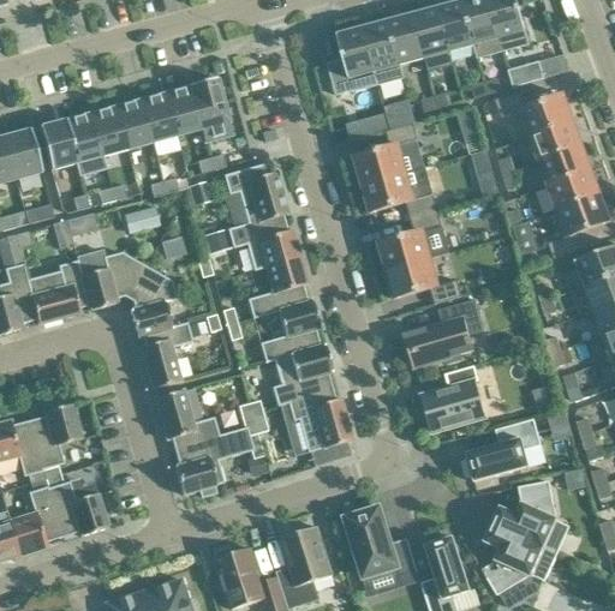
[(477,53),(463,0),(437,6),(449,49),(452,60),(453,59),(476,53),(477,53)]
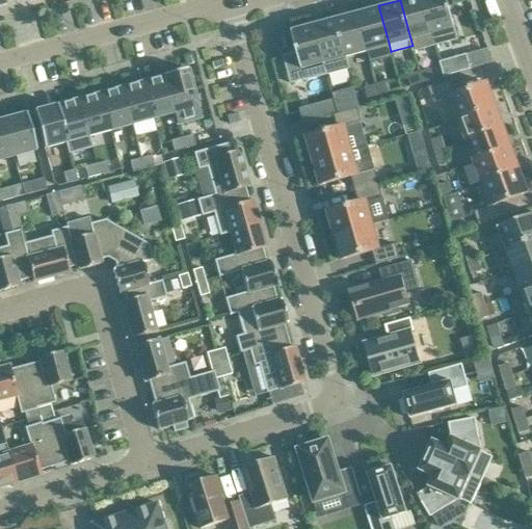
[(434,43),(423,0),(400,0),(413,46),(411,46),(413,49),(434,43)]
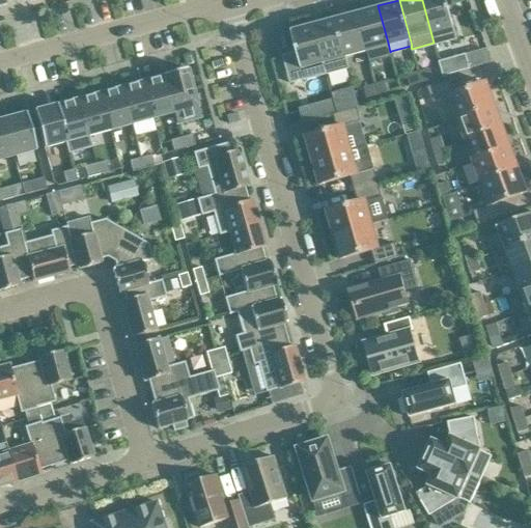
[(422,0),(434,43),(456,37),(446,0),(422,0)]
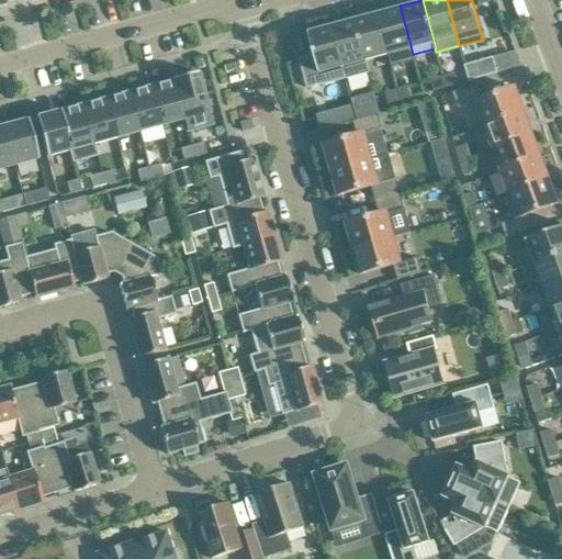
[(411,45),(400,6),(377,12),(388,52),(411,45)]
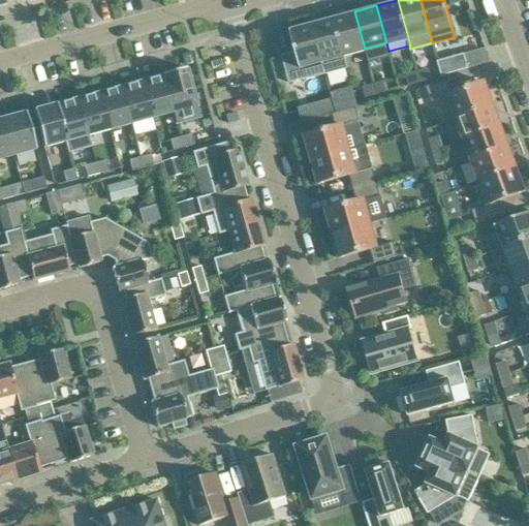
[(365,49),(354,11),(333,17),(343,54),(344,54),(365,49)]
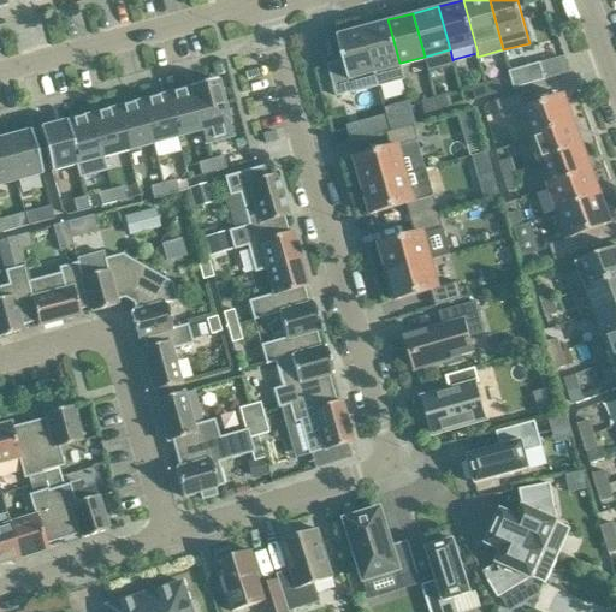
[(400,63),(388,19),(362,27),(378,83),(404,77),(401,63),(400,63)]
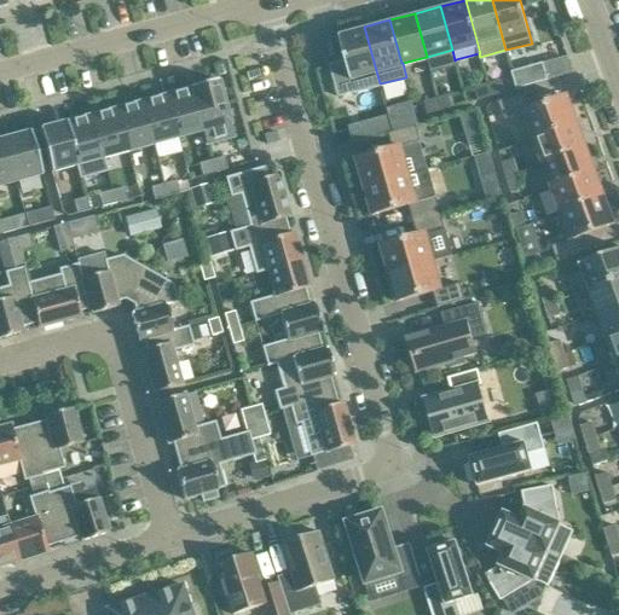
[(380,83),(364,27),(339,34),(345,58),(329,63),(337,94),(353,90),(353,91),(380,83)]
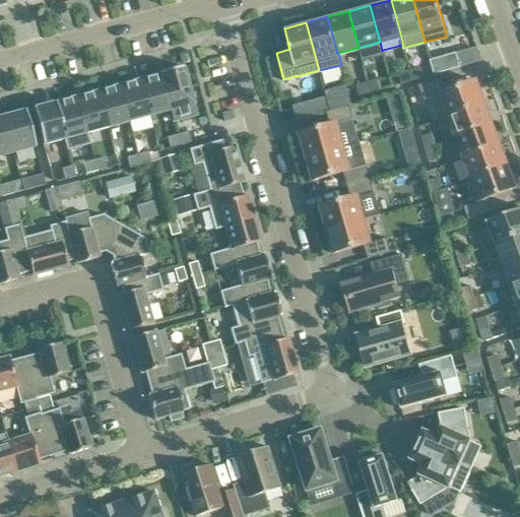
[(430,58),(434,72),(459,65),(455,51),(430,58)]
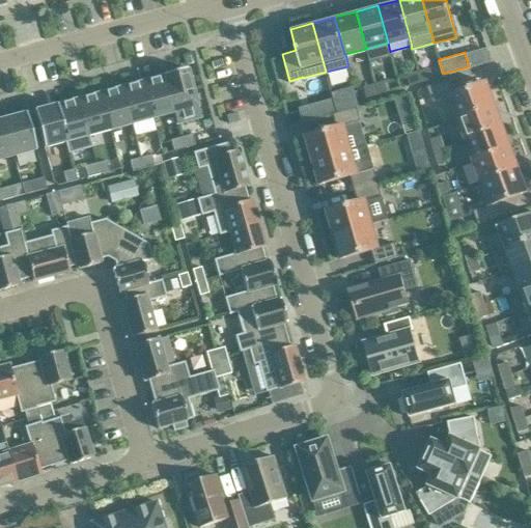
[(167,72),(164,72),(174,110),(173,110),(176,121),(199,115),(186,66),(172,70),(166,71),(167,72)]
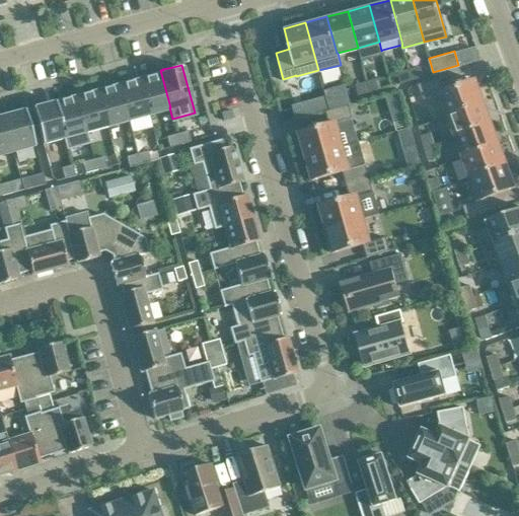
[(420,65),(409,69),(412,78),(423,75),(420,65)]
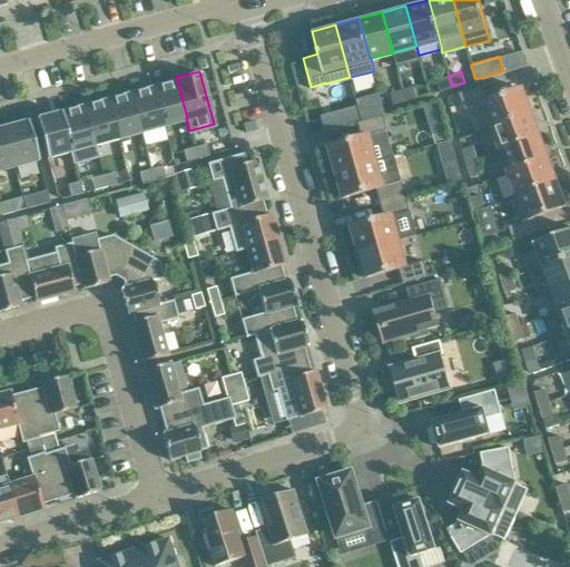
[(452,86),(449,76),(436,79),(439,89),(452,86)]
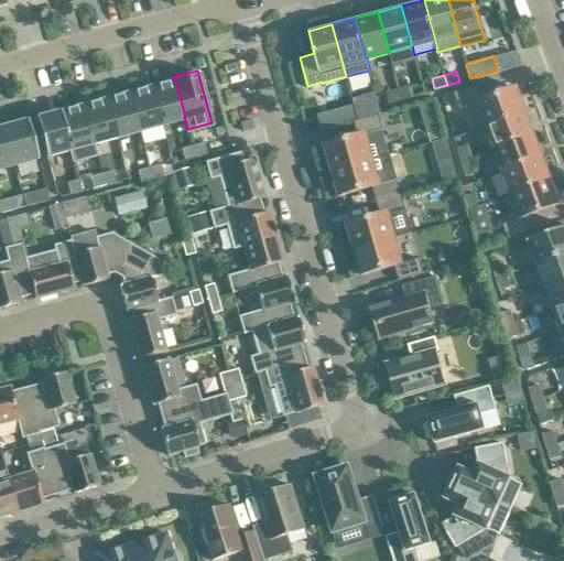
[(185,117),(174,76),(173,77),(173,78),(171,78),(164,81),(151,84),(162,123),(184,117),(185,117)]
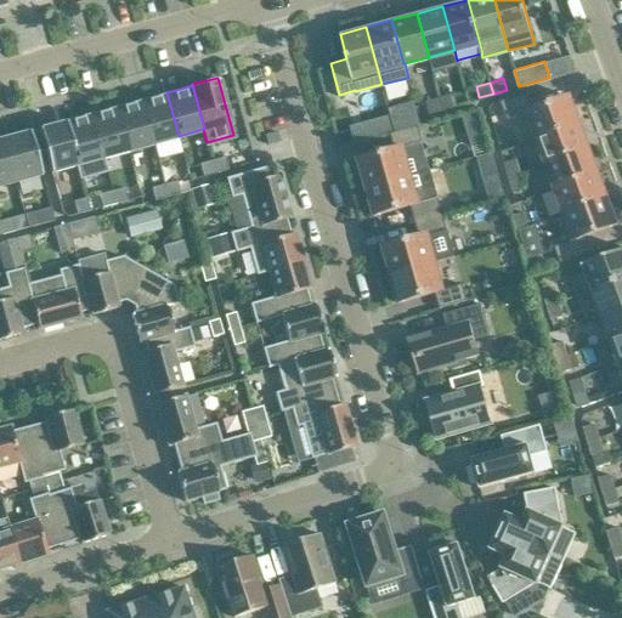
[(525,111),(535,136),(580,120),(580,119),(576,108),(575,108),(570,94),(533,107),(529,91),(501,100),(507,118),(525,111)]
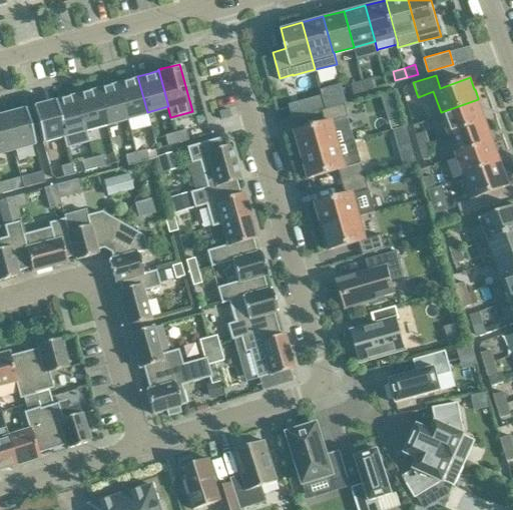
[(147,112),(137,76),(134,77),(129,78),(129,79),(116,82),(126,117),(147,112)]
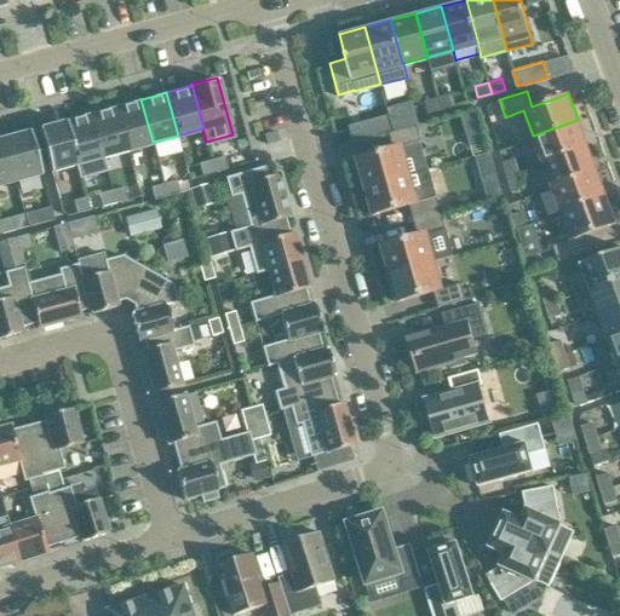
[(452,92),(437,96),(441,108),(454,104),(452,92)]
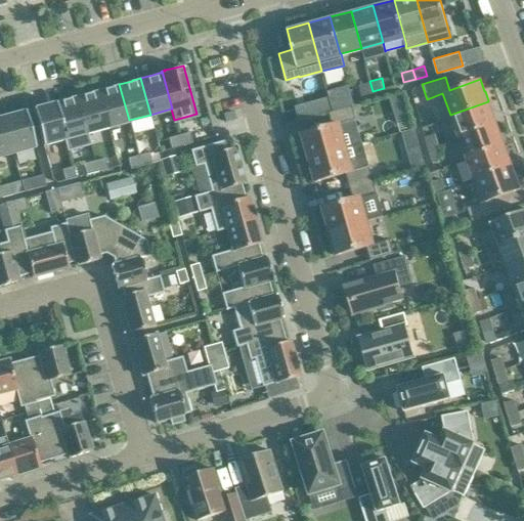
[(373,91),(369,81),(358,85),(361,94),(373,91)]
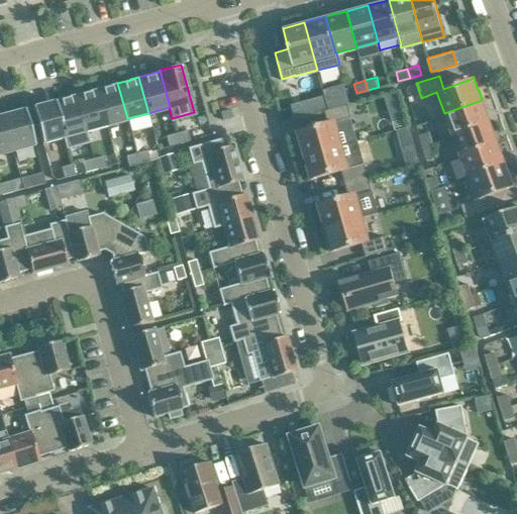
[(127,118),(117,83),(115,84),(114,83),(109,85),(96,89),(106,124),(127,118)]
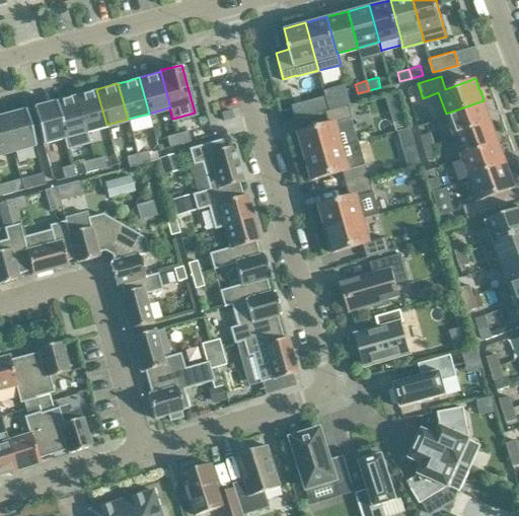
[(106,125),(96,89),(89,90),(83,92),(76,94),(85,131),(86,130),(106,125)]
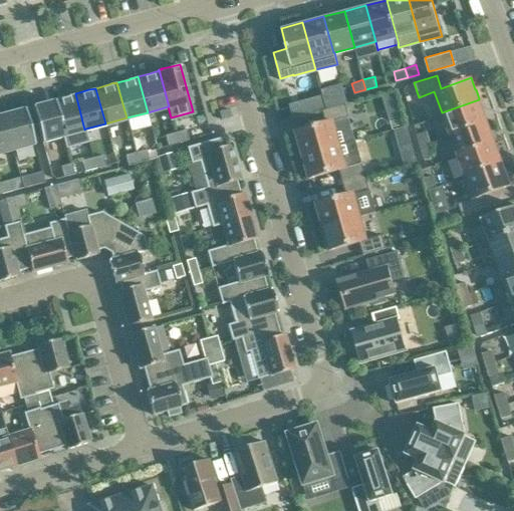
[(84,130),(75,93),(62,96),(56,98),(54,99),(63,135),(62,136),(65,146),(88,140),(85,129),(84,130)]
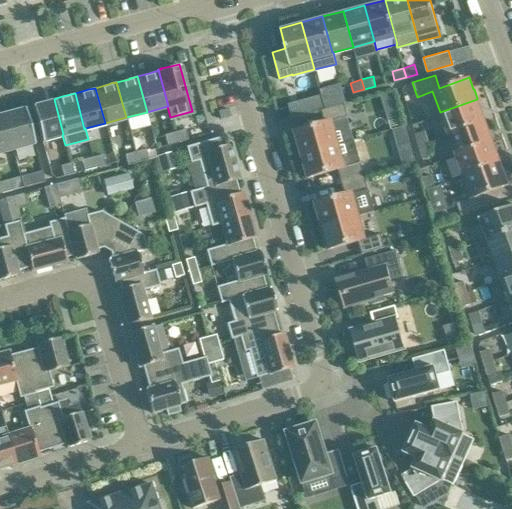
[(398,122),(411,118),(403,93),(390,97),(398,122)]
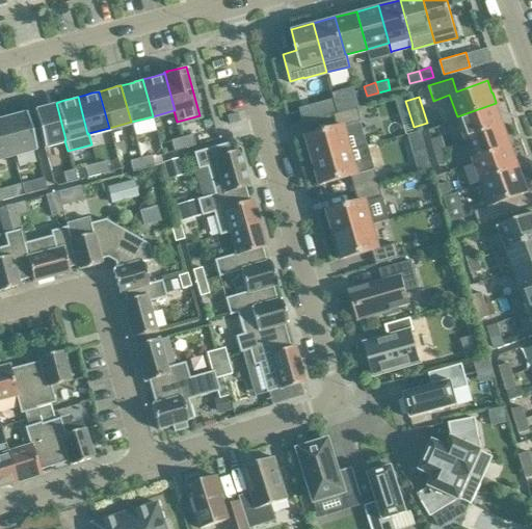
[(337,111),(349,108),(346,98),(335,101),(337,111)]
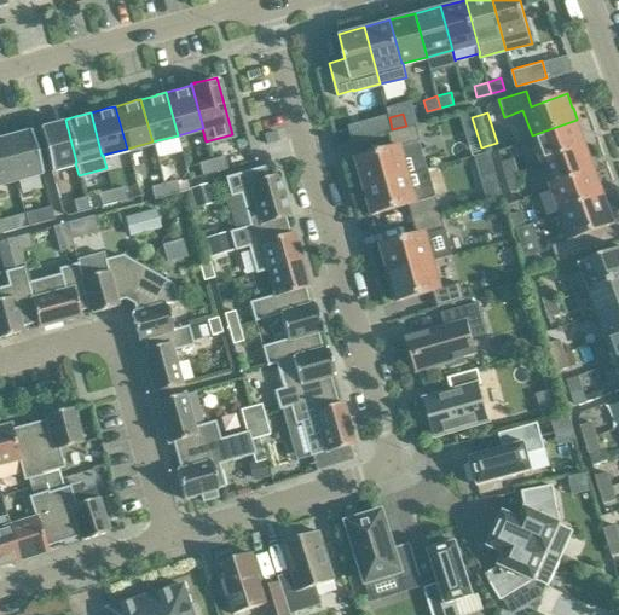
[(76,162),(65,120),(62,121),(62,120),(55,122),(39,127),(51,169),(75,163),(76,162)]
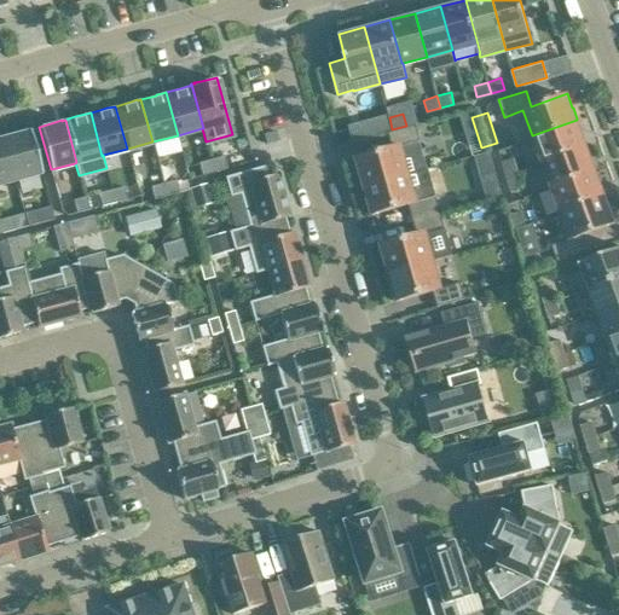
[(585,144),(577,120),(532,135),(542,161),(585,144)]
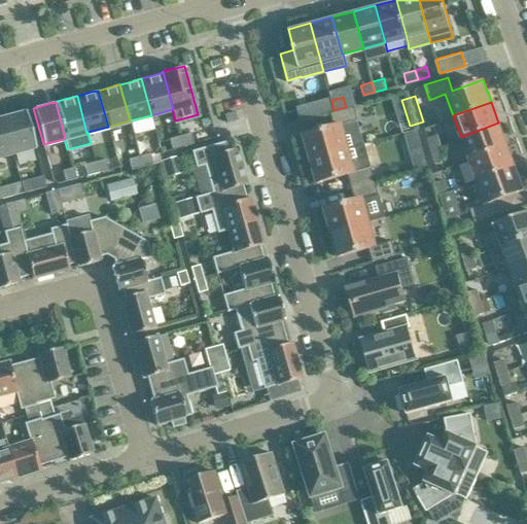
[(363,142),(357,119),(357,118),(354,105),(330,111),(334,125),(303,134),(306,145),(305,147),(307,154),(309,156),(310,158),(364,142),(364,141),(363,142)]
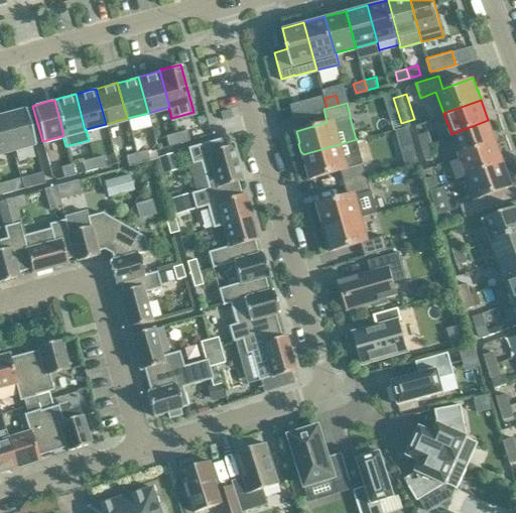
[(34,143),(25,109),(24,108),(12,111),(11,111),(6,112),(6,113),(3,113),(12,149),(34,143)]
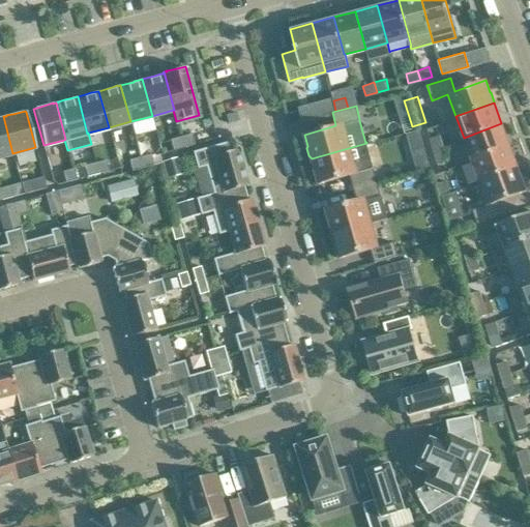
[(0,156),(12,153),(3,116),(0,117),(0,156)]
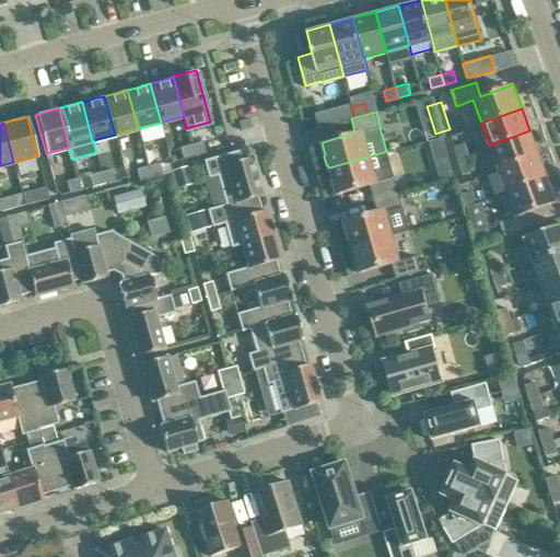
[(538,153),(529,130),(490,146),(498,169),(538,153)]
